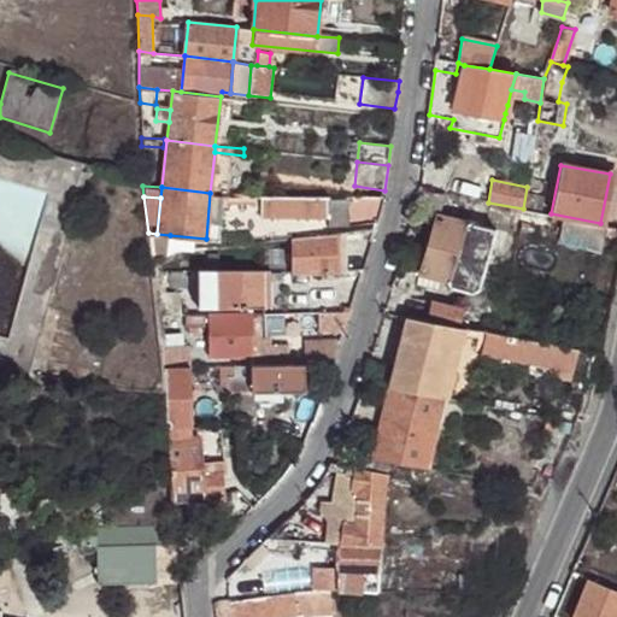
[(259,216),(328,217),(328,198),(260,197),(259,216)]
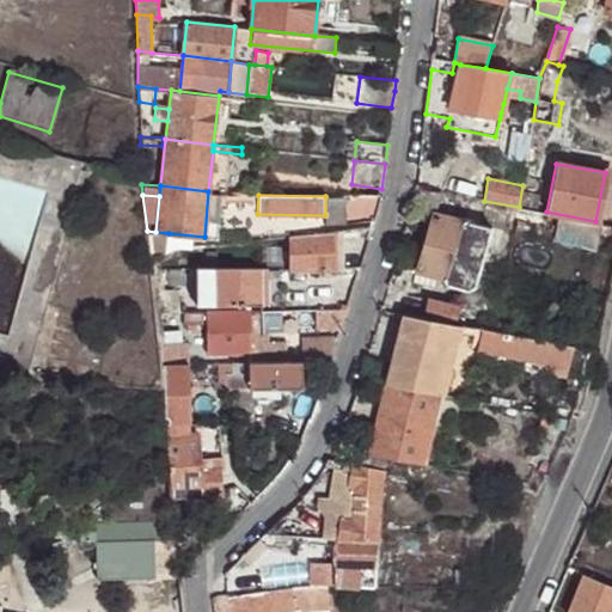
[(336,226),(374,222),(379,204),(380,196),(325,196),(325,215),(336,226)]
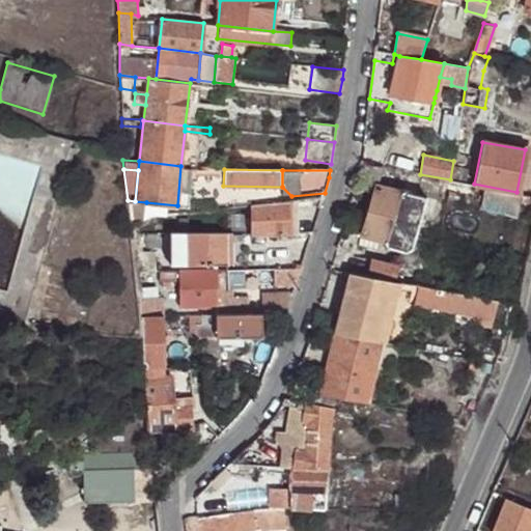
[(516,215),(521,192),(516,192),(474,184),(450,179),(446,200),(516,215)]
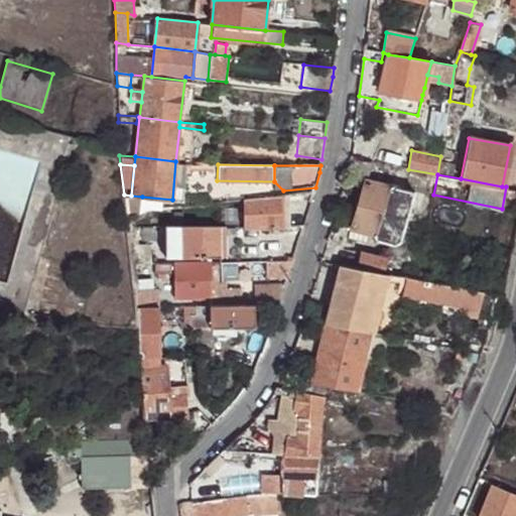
[(353,230),(371,234),(374,235),(377,241),(395,245),(401,242),(414,191),(365,180),(353,230)]
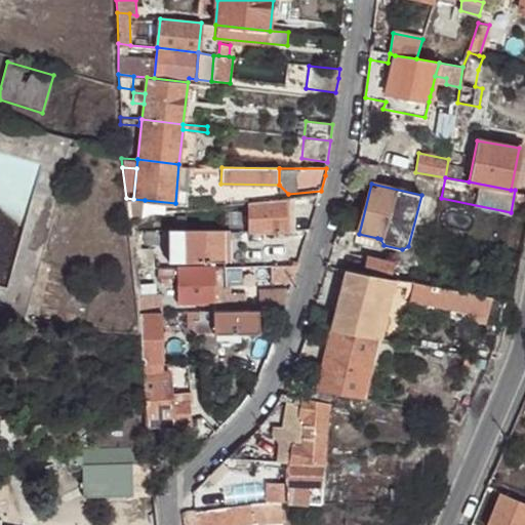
[(126,198),(127,213),(142,213),(144,212),(145,200),(133,199),(126,198)]
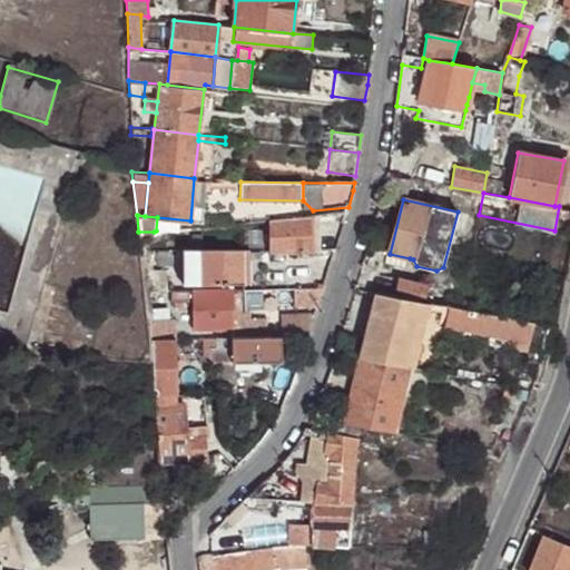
[(311,216),(267,219),(267,252),(311,249),(311,216)]
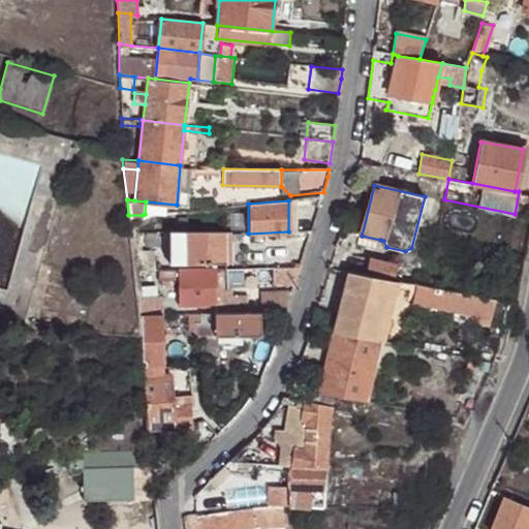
[(225,234),(168,235),(169,267),(226,265),(225,234)]
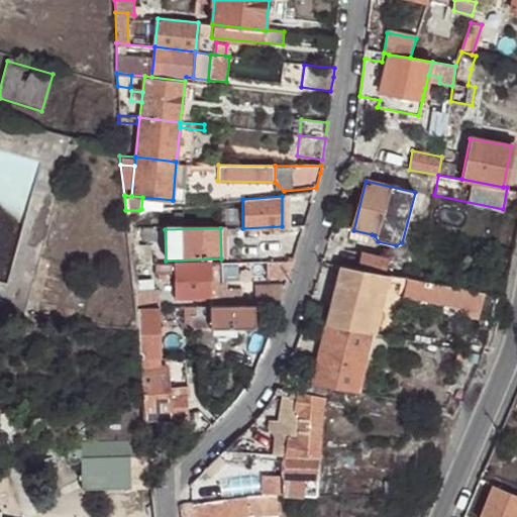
[(369,243),(372,234),(353,230),(352,229),(350,239),(369,243)]
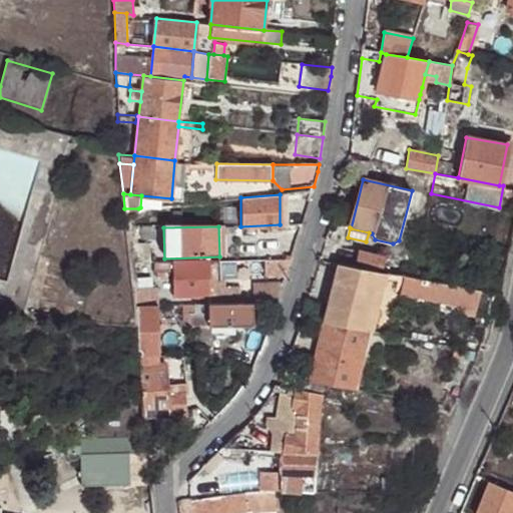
[(138,244),(138,262),(150,262),(149,244),(138,244)]
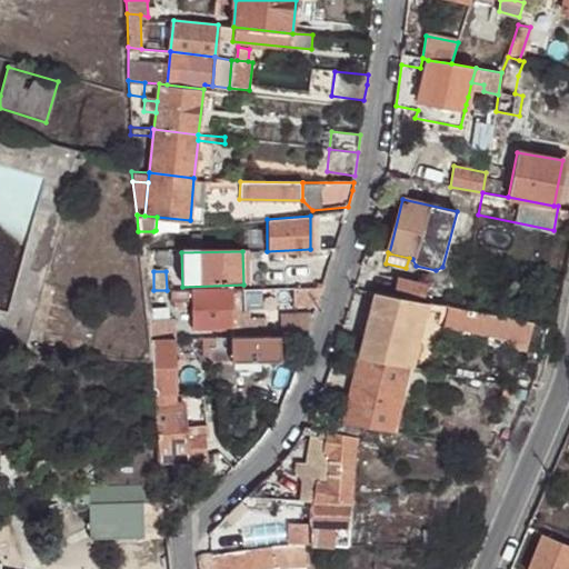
[(391,296),(418,301),(429,302),(432,283),(422,282),(422,285),(395,281),(391,296)]
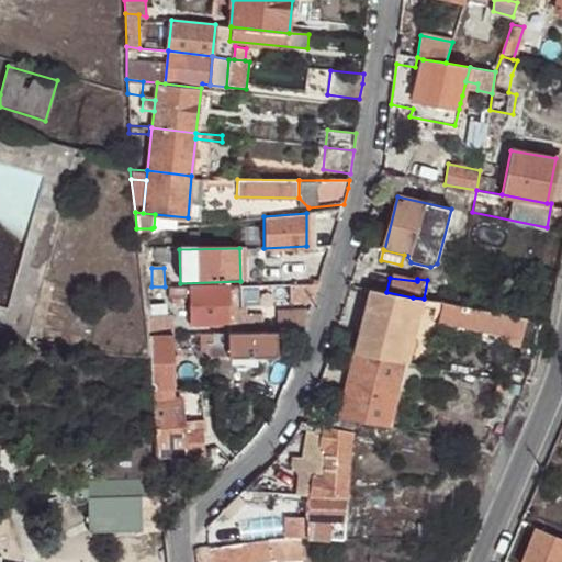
[(290,304),(312,302),(318,285),(290,284),(290,304)]
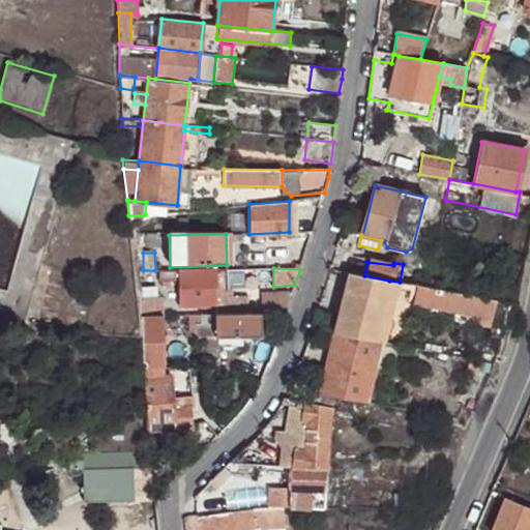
[(226,269),(180,270),(180,305),(226,305),(227,314),(243,314),(243,296),(226,296),(226,269)]
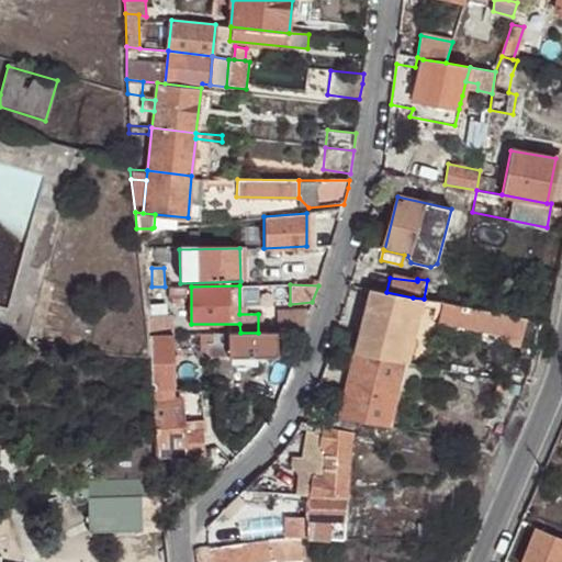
[(370,289),(356,353),(397,361),(413,298),(386,292),(370,289)]
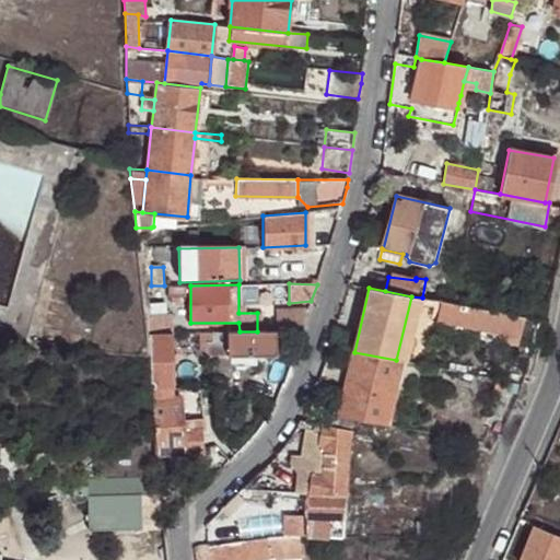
[(517,339),(523,317),(441,302),(435,324),(517,339)]
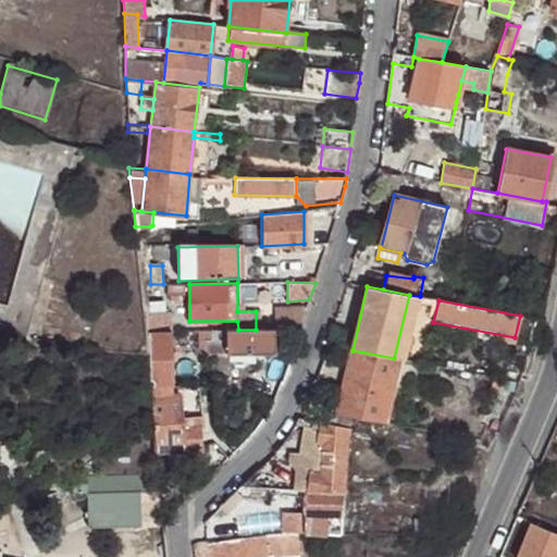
[(273,309),(273,329),(275,329),(300,329),(306,313),(307,309),(273,309)]
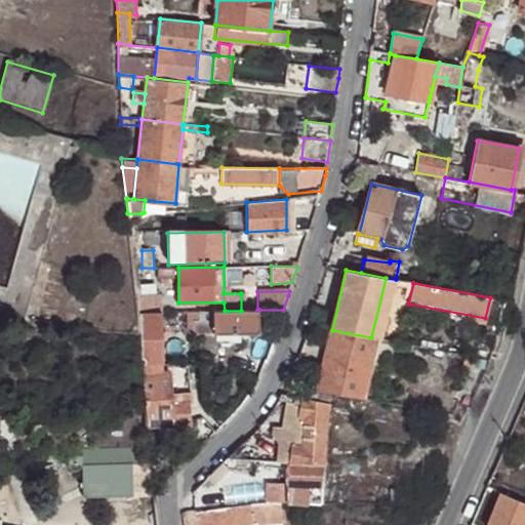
[(161,313),(162,313),(161,293),(134,295),(136,313),(161,313)]
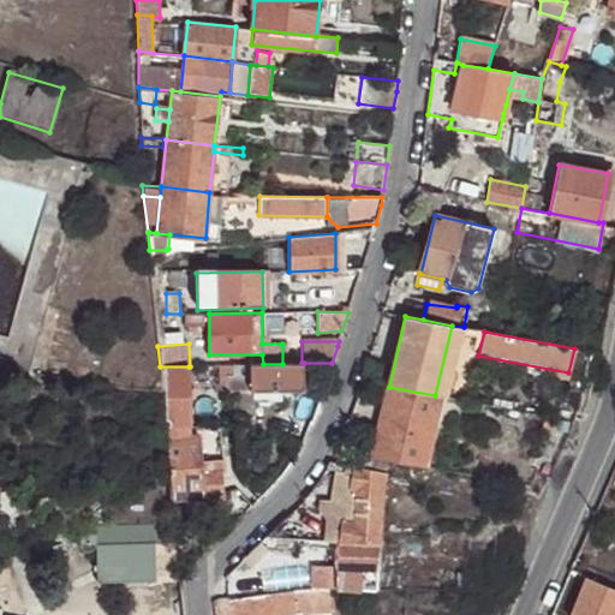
[(304,389),(304,363),(302,363),(282,364),(263,364),(250,364),(250,390),(304,389)]
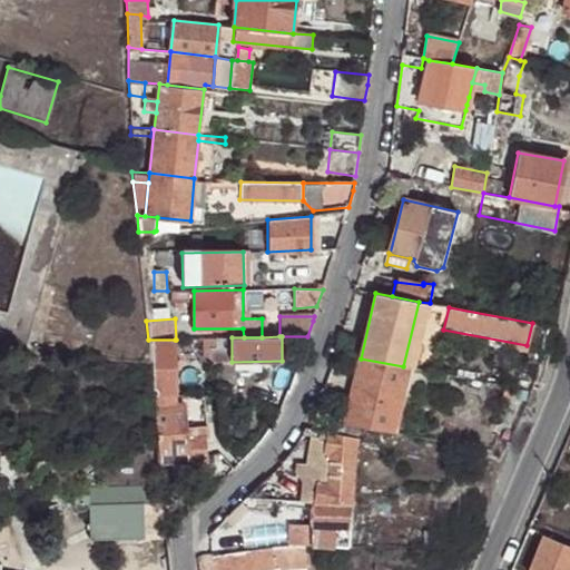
[(175,340),(148,340),(153,395),(178,394),(176,340),(175,340)]
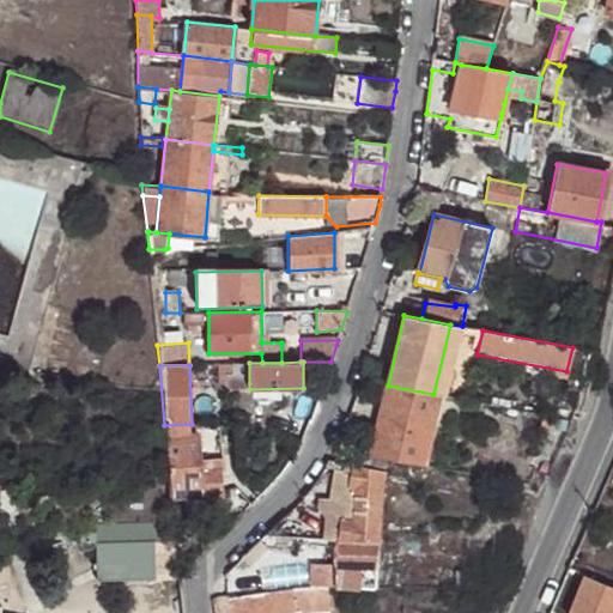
[(371,455),(424,465),(441,395),(434,394),(388,386),(371,455)]
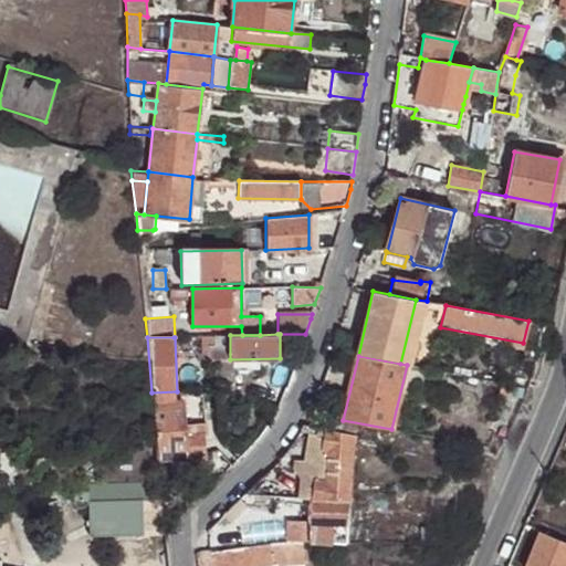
[(190,378),(190,389),(212,388),(211,381),(195,384),(195,377),(190,378)]
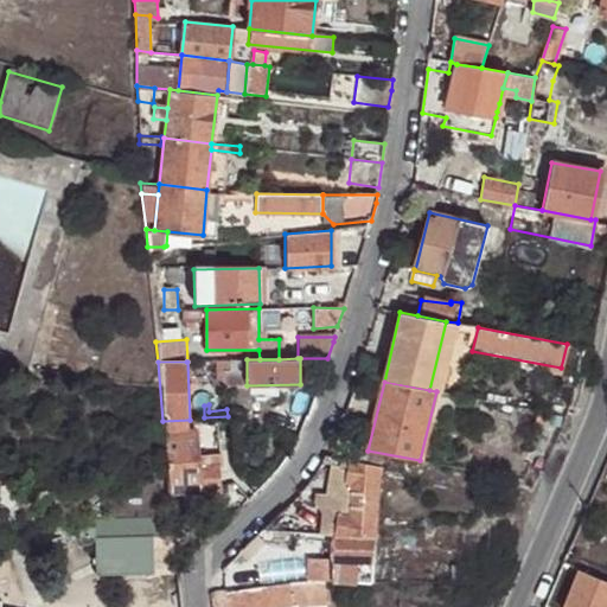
[(190,420),(163,421),(168,492),(171,492),(221,487),(218,465),(200,466),(196,429),(190,429),(190,421),(190,420)]
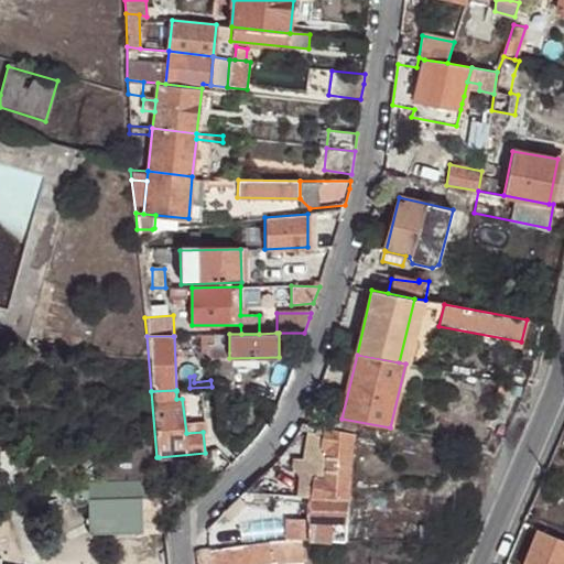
[(310,539),(347,540),(355,433),(303,423),(299,430),(323,435),(321,447),(328,448),(325,463),(313,461),(295,457),(294,467),(300,475),(299,496),(308,497),(307,514),(291,514),(293,540),(307,539),(310,539)]
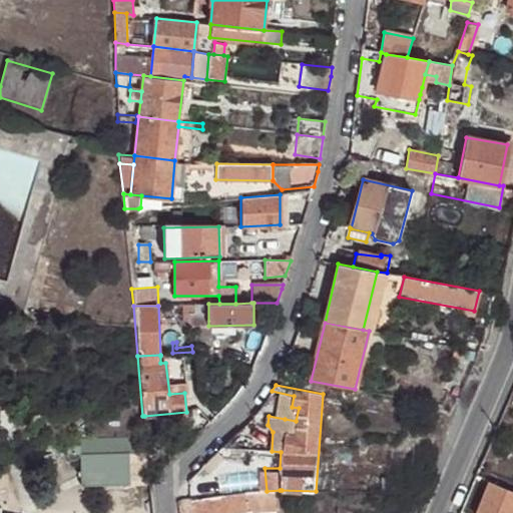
[(80,454),(129,453),(133,453),(132,438),(80,439),(80,447),(80,454)]
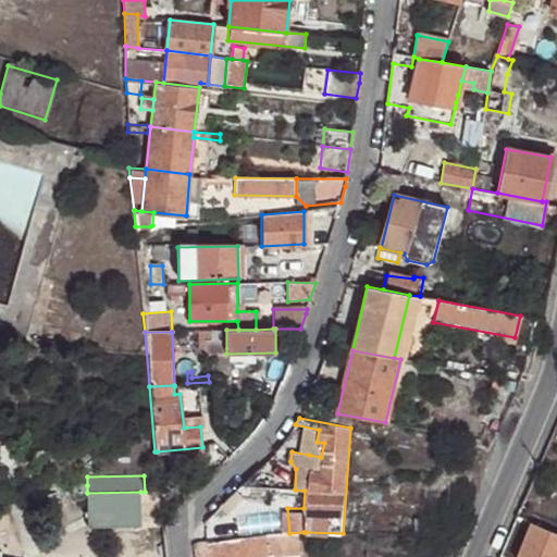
[(87,493),(87,485),(82,483),(75,483),(71,487),(71,492),(73,497),(78,500),(83,500),(87,498),(87,493)]
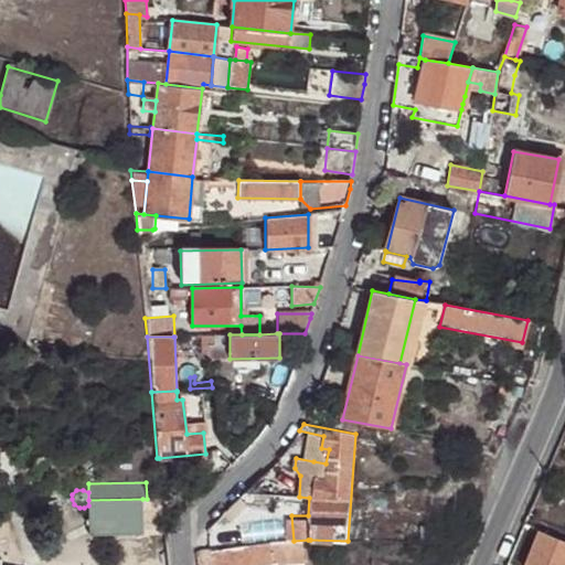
[(240,498),(245,504),(270,504),(270,494),(244,492),(240,498)]
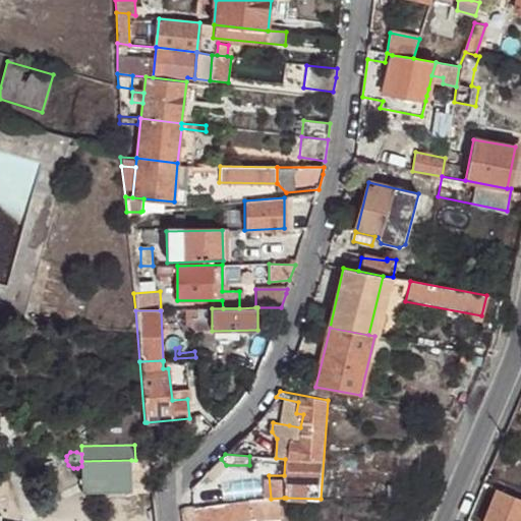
[(52,458),(24,460),(25,477),(57,476),(56,456),(52,455),(52,458)]
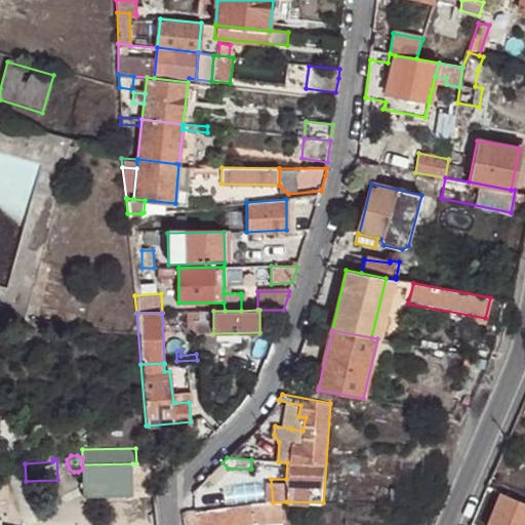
[(223,462),(207,477),(212,483),(228,469),(223,462)]
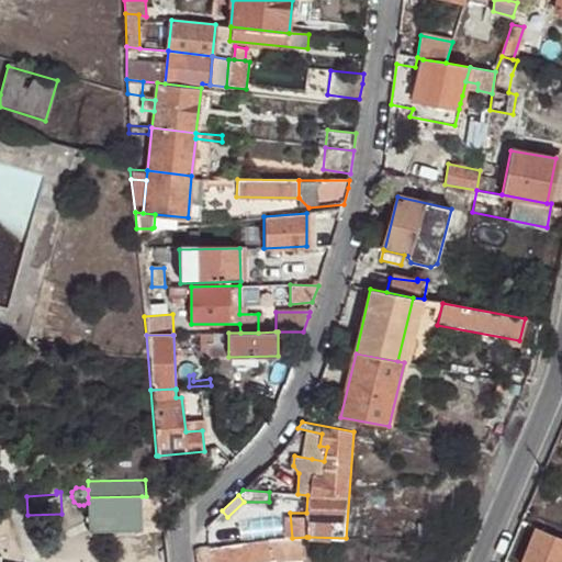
[(88,536),(142,535),(142,496),(88,497),(88,503),(88,536)]
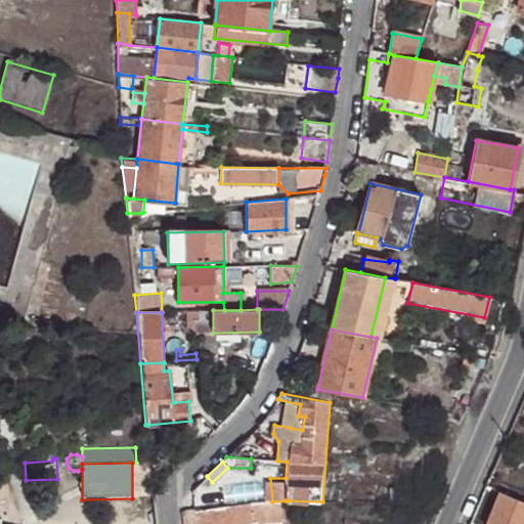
[(523,523),(523,499),(498,489),(484,523),(523,523)]
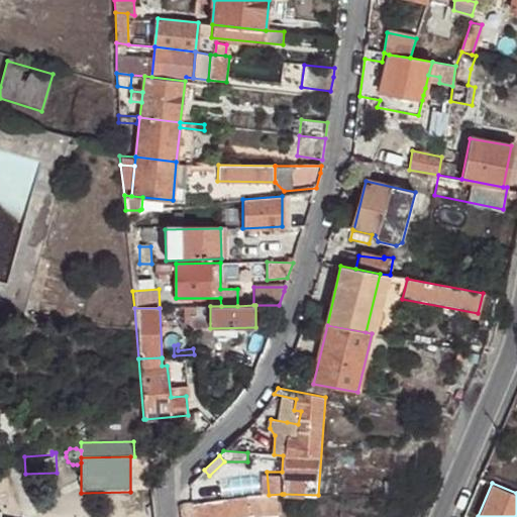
[(280,513),(282,494),(269,495),(190,502),(185,502),(180,505),(181,516),(220,516),(246,513),(247,516),(280,513)]
